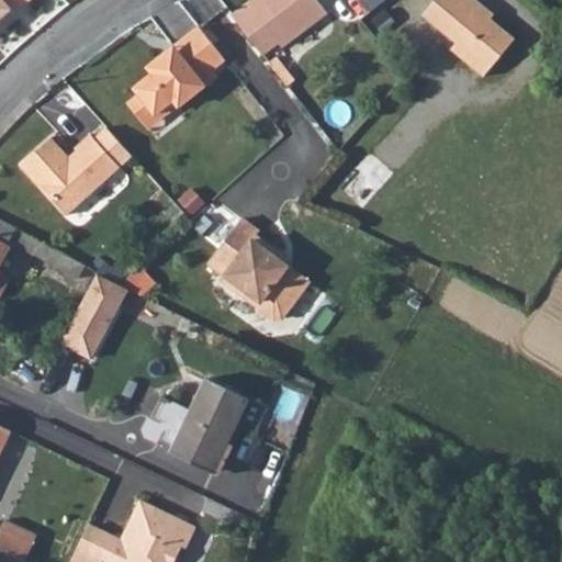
[(0,0),(0,27),(31,0),(0,0)]
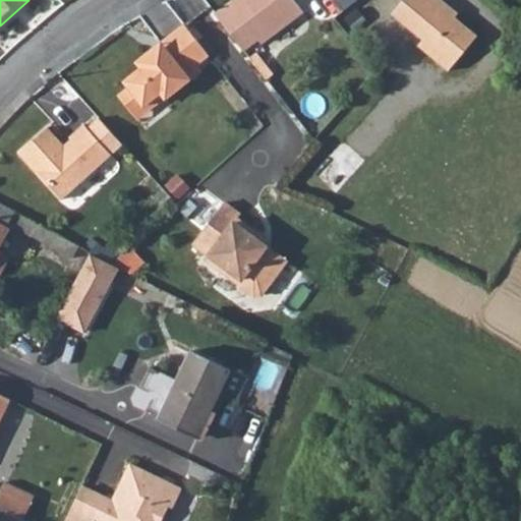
[(244,50),(264,34),(285,16),(288,19),(301,8),(295,0),(233,0),(216,13),(244,50)]
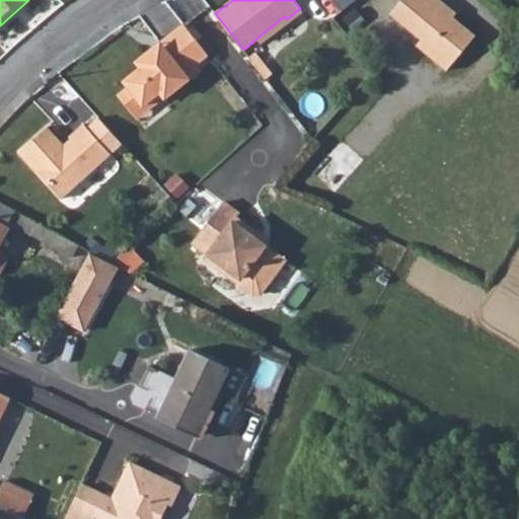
[(334,0),(343,11),(355,0),(334,0)]
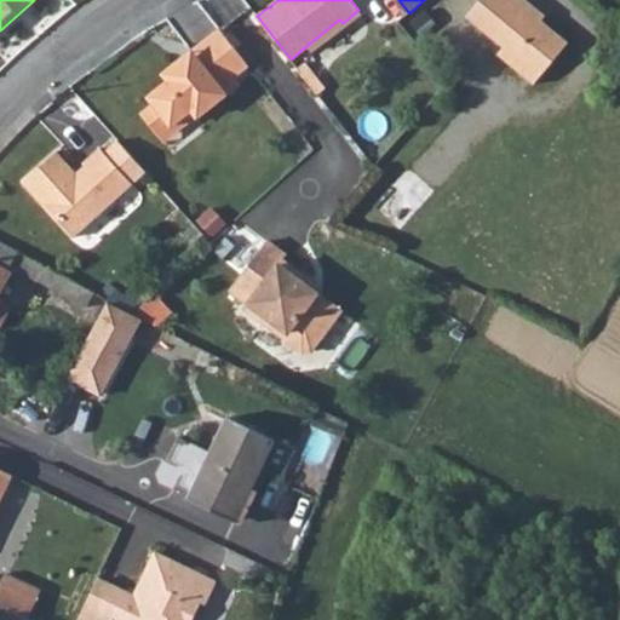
[(504,45),(499,51),(534,81),(568,42),(533,12),(537,10),(526,0),(481,0),(470,15),(504,45)]
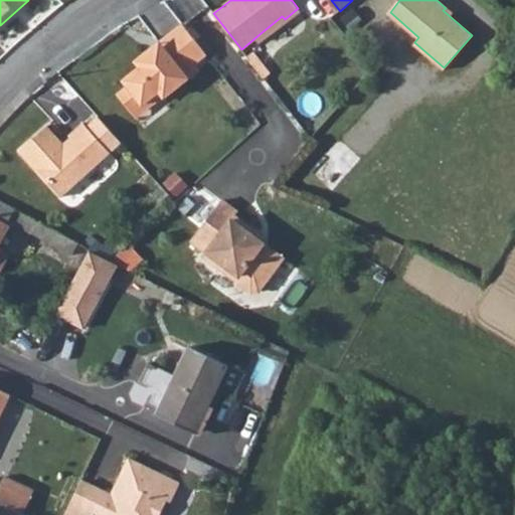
[(205,53),(182,23),(158,41),(163,48),(153,55),(148,49),(135,59),(140,65),(123,78),(128,84),(117,93),(131,111),(158,90),(163,95),(198,67),(193,62),(205,53)]
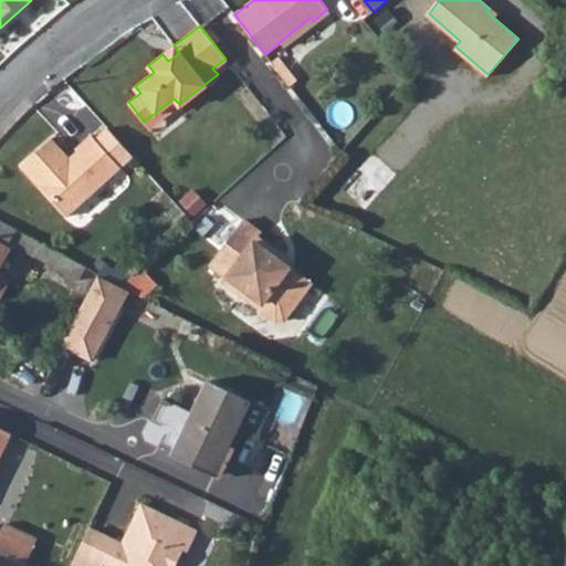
[(174,45),(163,54),(168,61),(179,53),(174,45)]
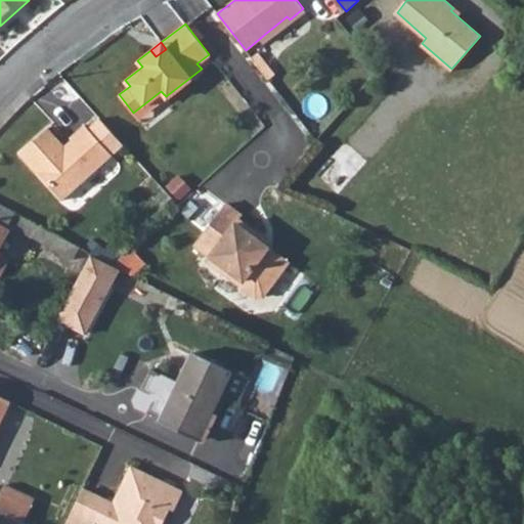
[(133,113),(137,119),(166,96),(161,91),(133,113)]
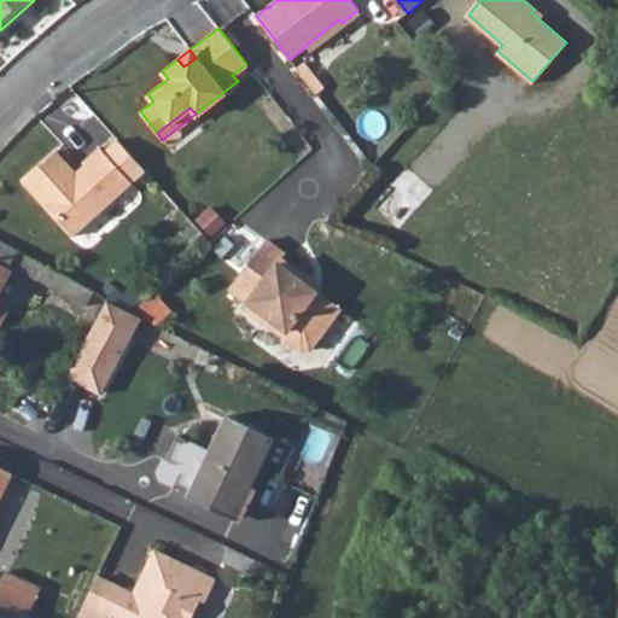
[(57,152),(23,182),(74,238),(133,185),(100,149),(83,163),(91,170),(81,179),(57,152)]
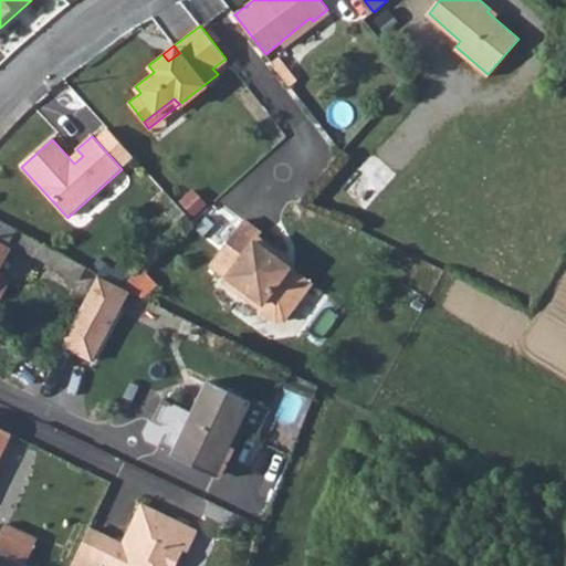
[(0,269),(10,250),(8,248),(17,231),(10,227),(0,221),(0,269)]
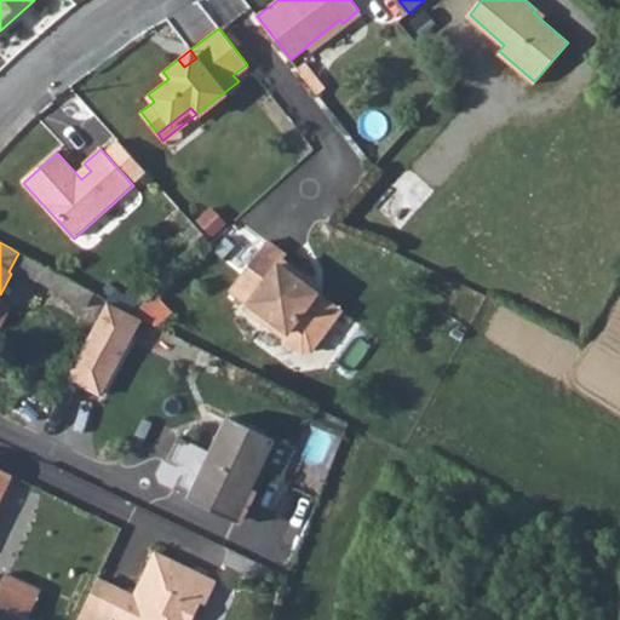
[(267,242),(230,291),(248,304),(245,310),(303,352),(311,351),(340,313),(308,288),(311,283),(282,262),(286,258),(267,242)]
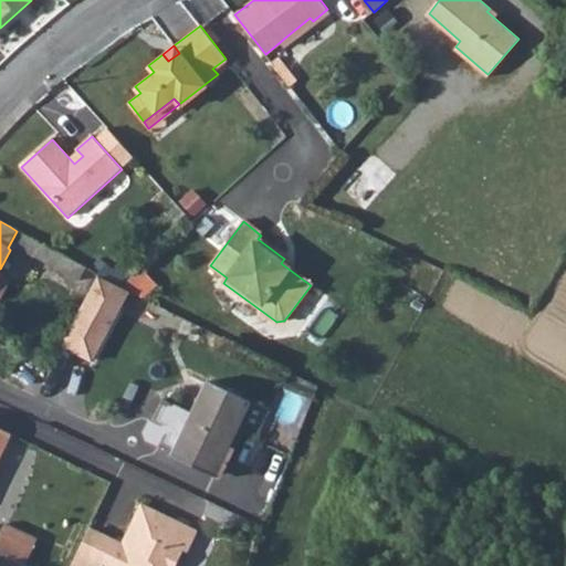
[(18,247),(79,280),(85,269),(34,241),(24,236),(18,247)]
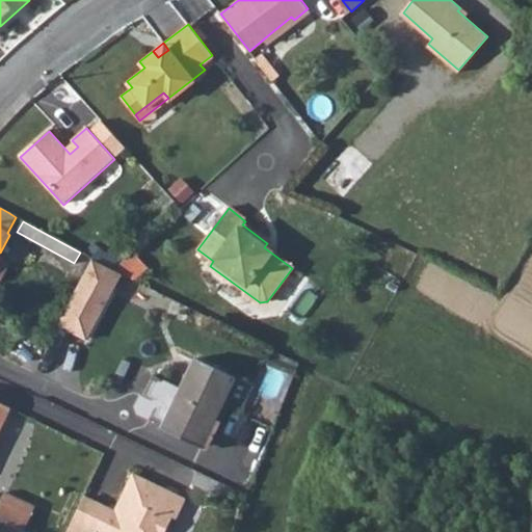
[(0,283),(1,284),(10,265),(0,260),(0,283)]
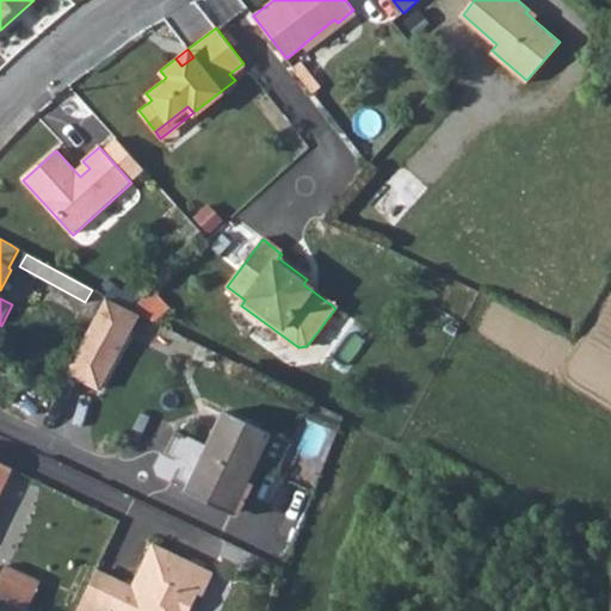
[(102,301),(65,377),(99,394),(136,319),(102,301)]
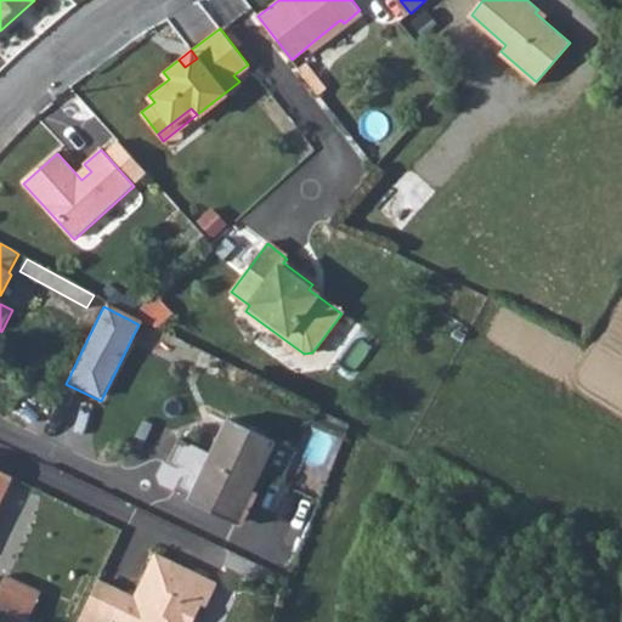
[(236,522),(275,442),(227,420),(188,501),(236,522)]
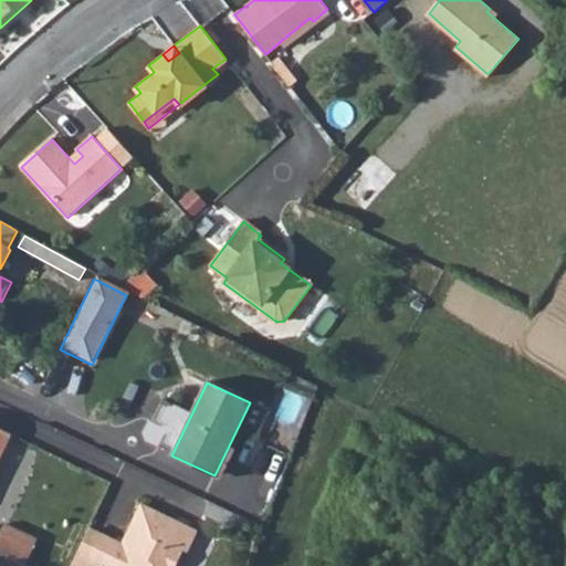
[(0,453),(9,435),(0,430),(0,453)]
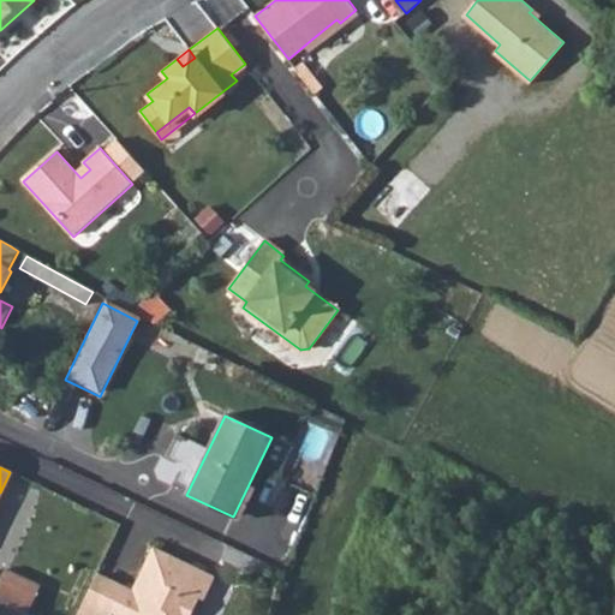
[(137,597),(123,589),(111,614),(113,614),(187,614),(195,599),(202,597),(210,578),(154,550),(137,586),(141,589),(137,597)]
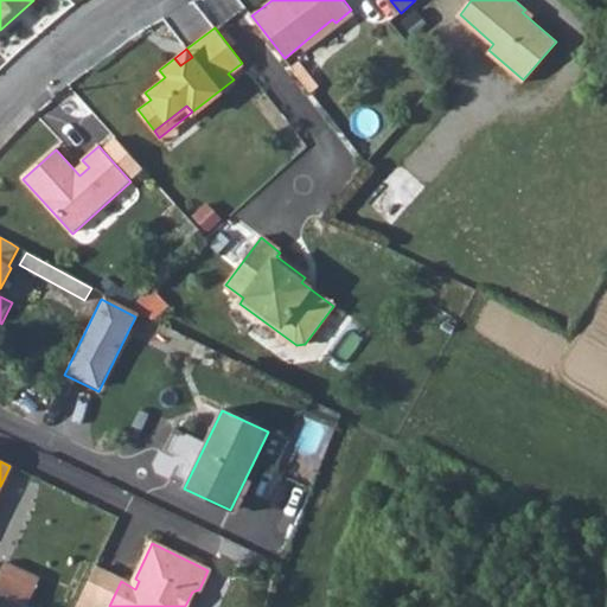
[(0,592),(25,605),(33,589),(38,577),(5,562),(0,572),(0,592)]
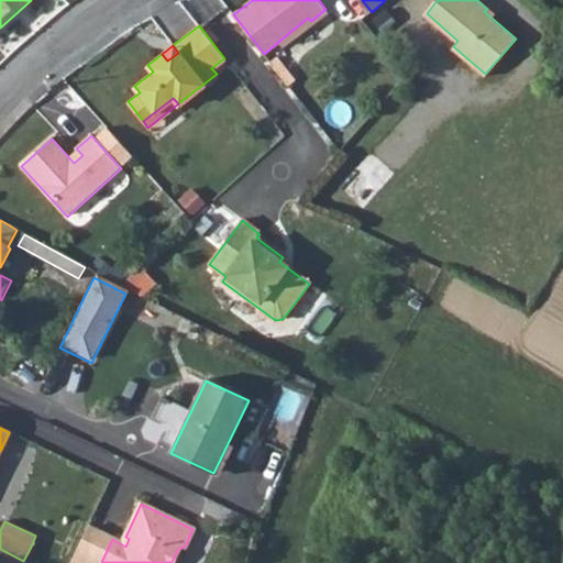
[(88,528),(78,551),(101,562),(112,539),(88,528)]
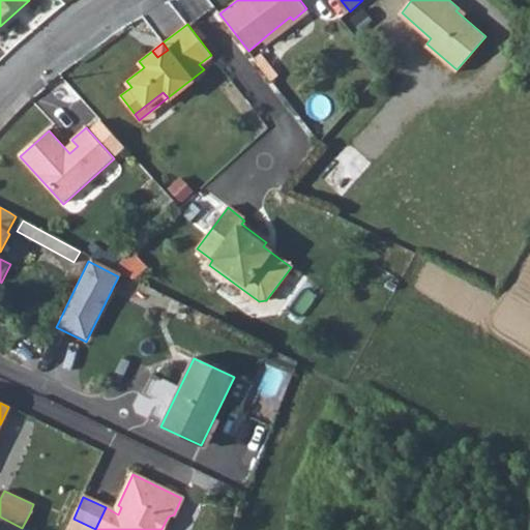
[(26,529),(41,529),(46,523),(29,514),(22,528),(26,529)]
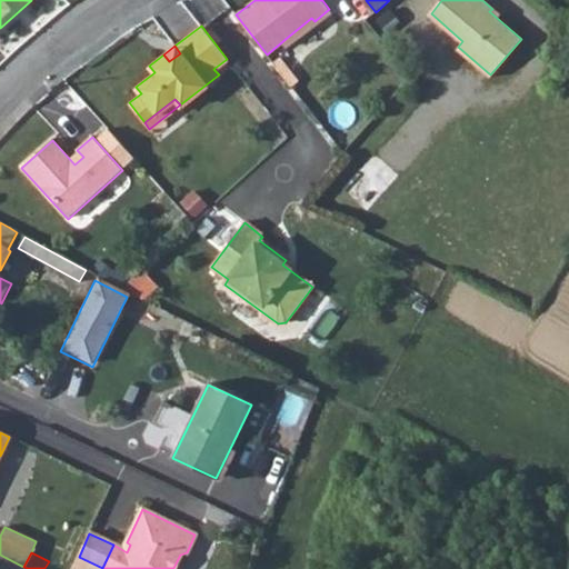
[(105,568),(79,557),(72,568),(105,568)]
